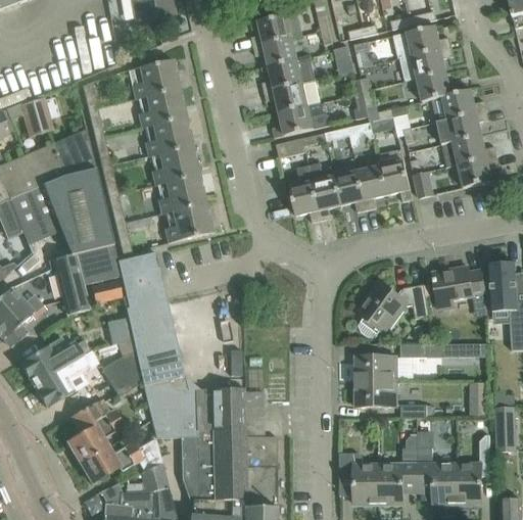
[(0,0),(0,9),(25,0),(0,0)]
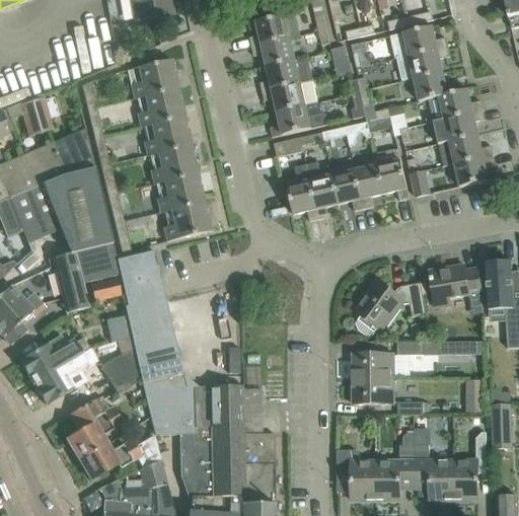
[(131,0),(135,19),(173,13),(170,0),(131,0)]
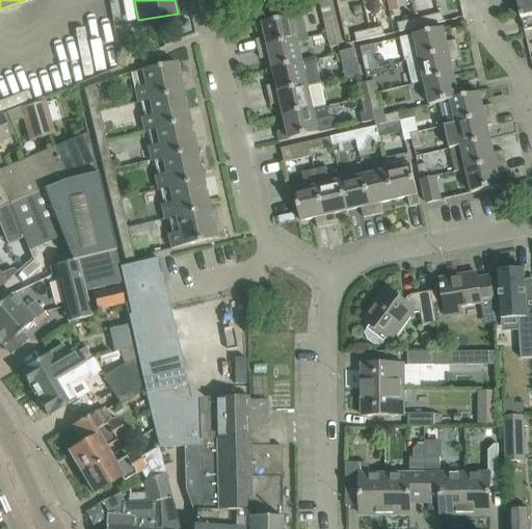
[(517,0),(521,14),(525,28),(531,26),(531,0),(517,0)]
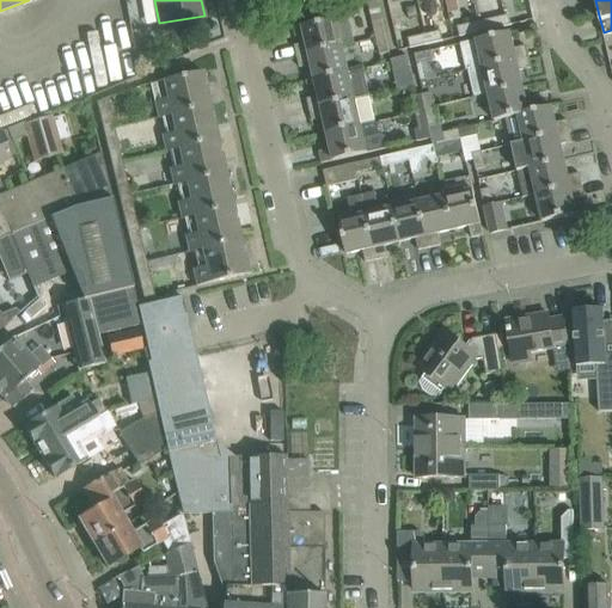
[(297,54),(343,43),(354,41),(348,13),(303,24),(306,41),(294,43),(297,54)]
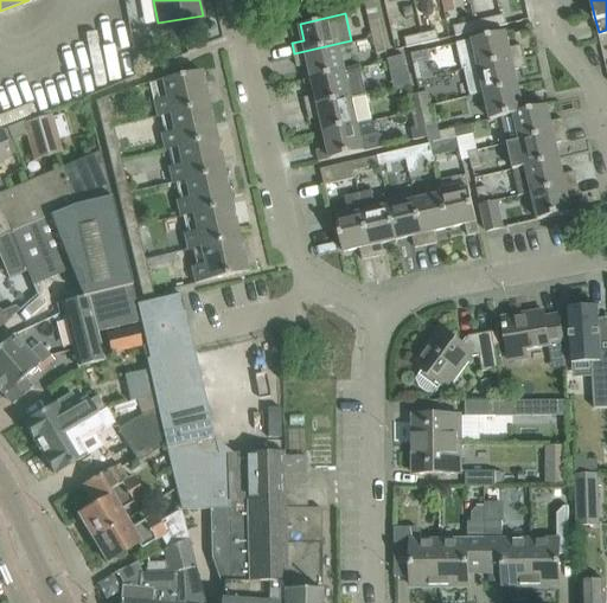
[(499,13),(474,19),(477,29),(502,23),(499,13)]
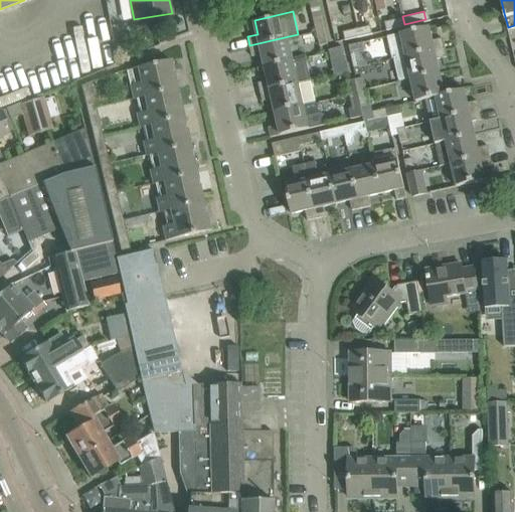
[(317,30),(325,28),(321,14),(313,16),(317,30)]
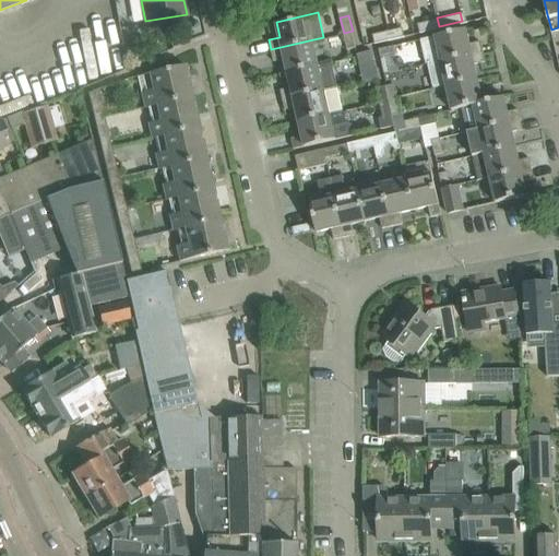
[(418,22),(420,31),(439,26),(437,18),(418,22)]
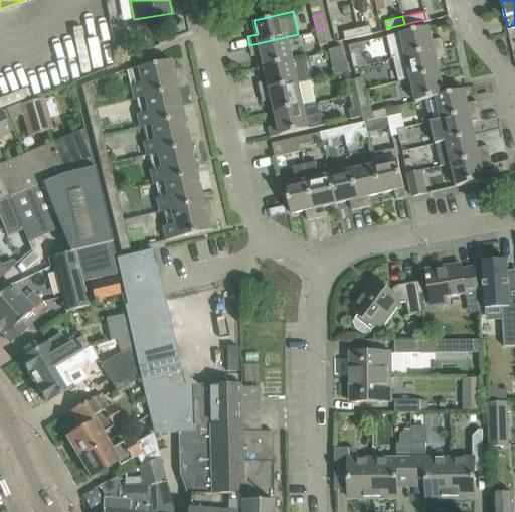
[(74,25),(82,68),(104,64),(96,20),(88,21),(88,23),(74,25)]
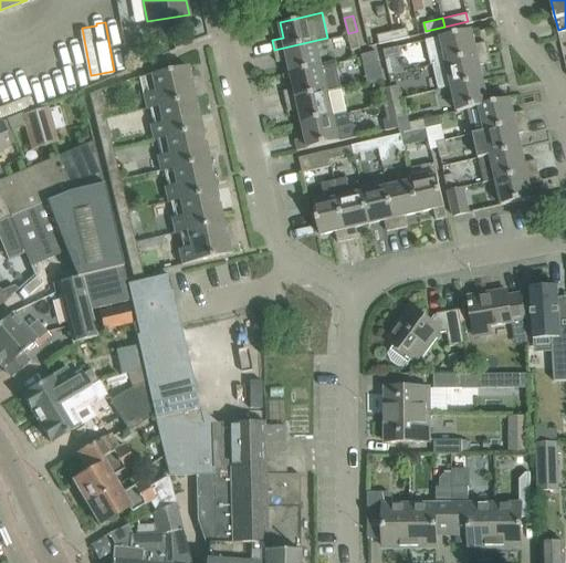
[(407,25),(392,29),(395,39),(409,34),(407,25)]
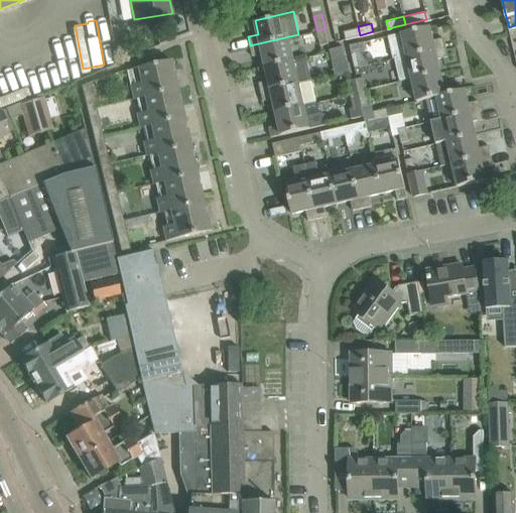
[(433,38),(430,24),(389,34),(394,57),(445,45),(442,36),(433,38)]
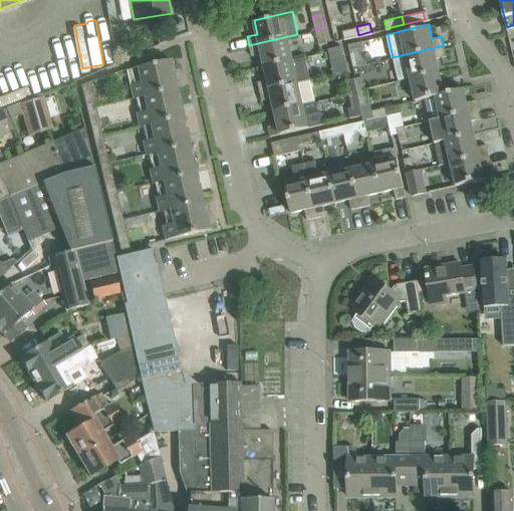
[(344,38),(358,35),(356,26),(342,30),(344,38)]
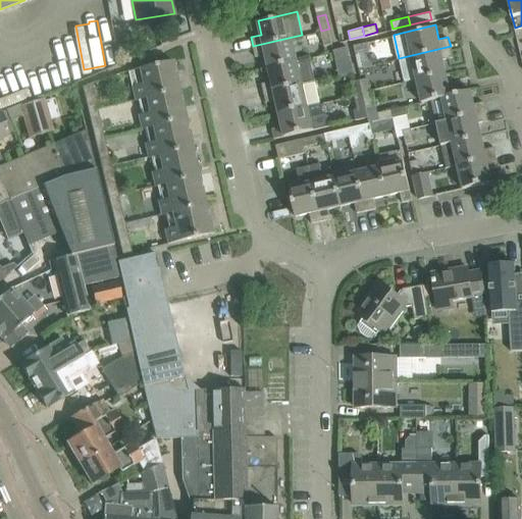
[(324,44),(332,43),(329,29),(321,31),(324,44)]
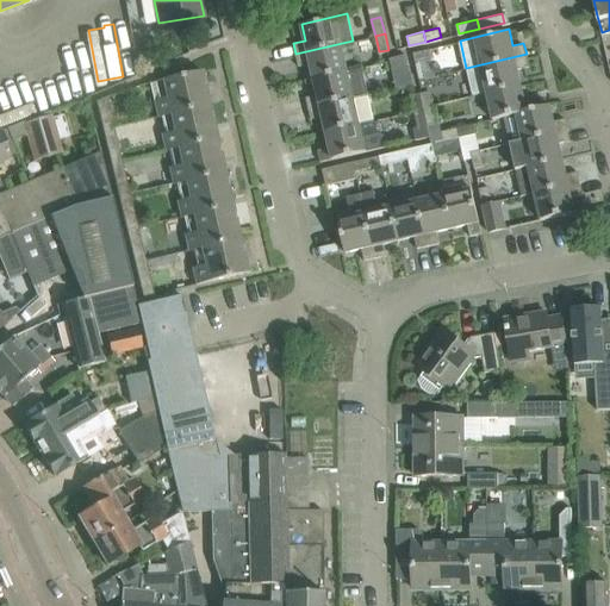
[(342,43),(296,54),(298,64),(310,62),(313,77),(348,69),(342,43)]
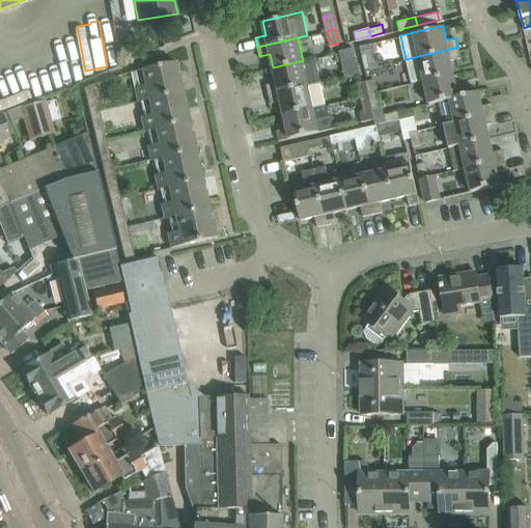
[(375,50),(373,42),(360,45),(362,53),(375,50)]
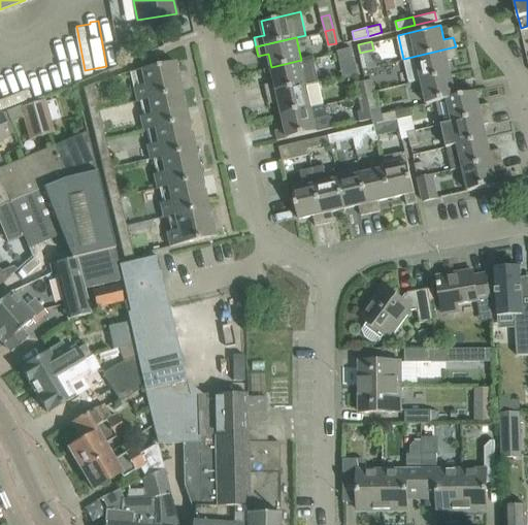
[(352,45),(337,48),(339,58),(354,55),(352,45)]
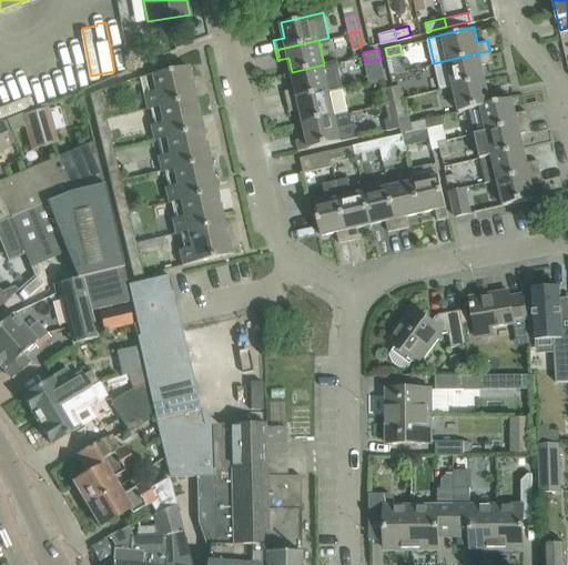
[(440,88),(454,84),(485,78),(482,63),(493,60),(490,50),(434,63),(440,88)]
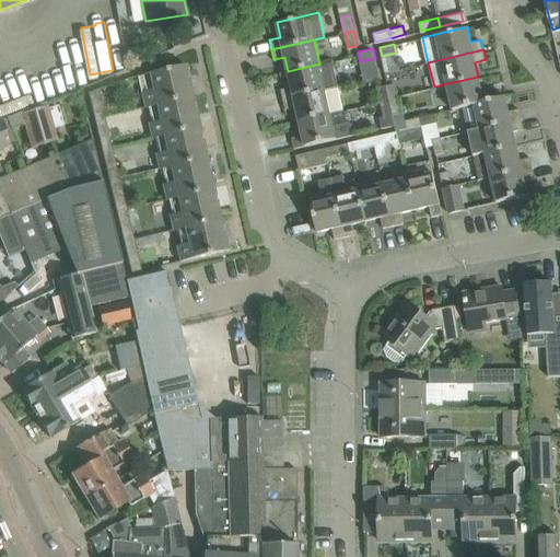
[(319,64),(288,71),(291,85),(280,88),(283,99),(338,85),(333,60),(319,64)]
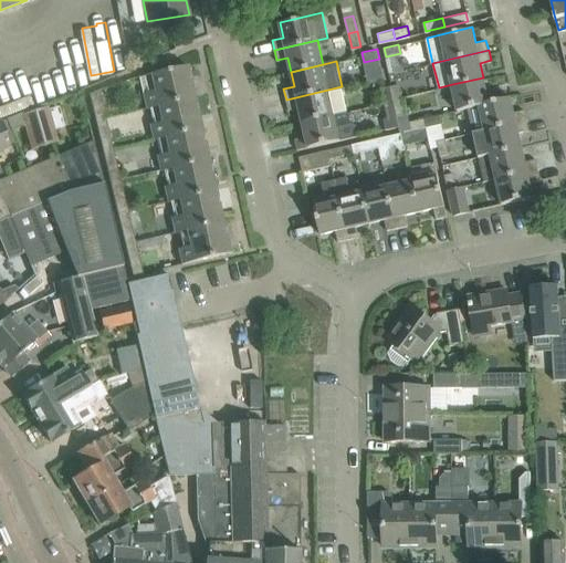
[(139,75),(146,106),(195,95),(187,64),(139,75)]
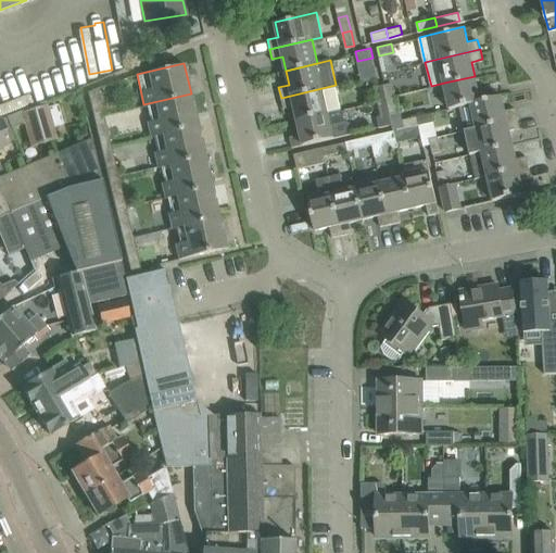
[(478,89),(475,76),(444,83),(450,108),(471,103),(470,102),(491,98),(491,97),(489,87),(478,89)]
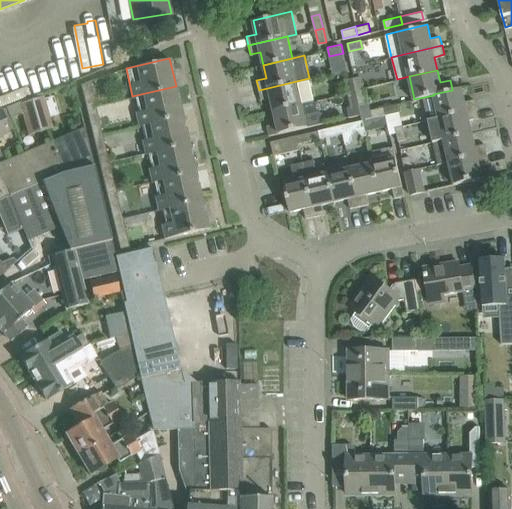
[(360,75),(353,77),(356,90),(363,89),(360,75)]
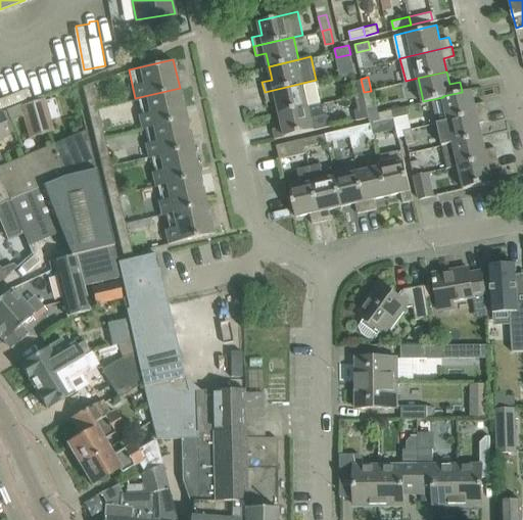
[(355,94),(364,92),(361,79),(352,81),(355,94)]
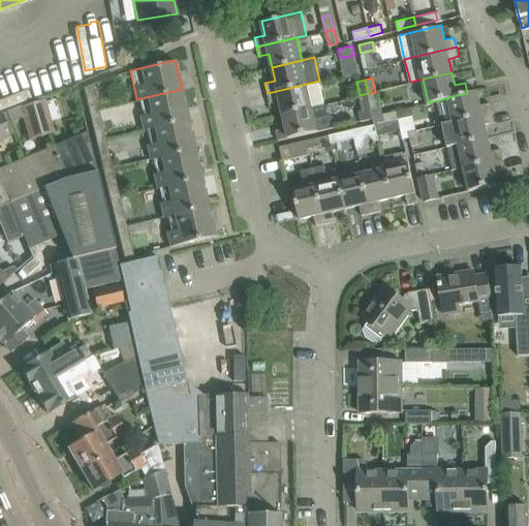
[(282,114),(312,106),(324,103),(319,81),(268,93),(270,102),(279,99),(282,114)]
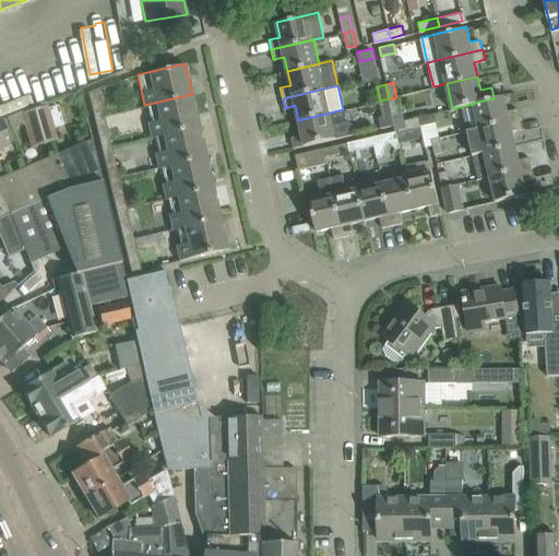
[(87,91),(91,104),(100,101),(98,87),(87,91)]
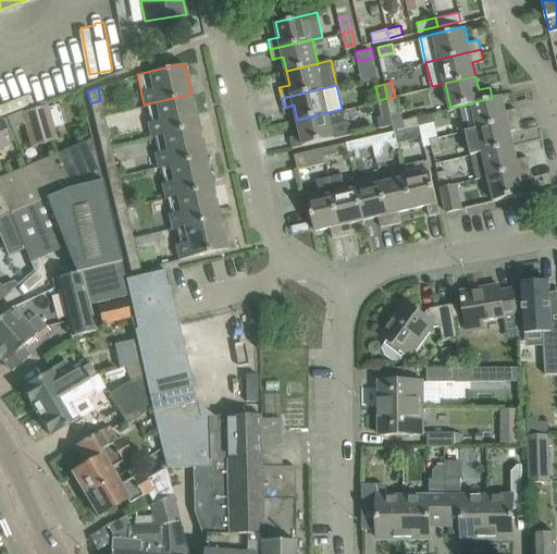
[(148,121),(151,135),(198,124),(192,94),(144,105),(145,106),(148,105),(152,120),(148,121)]
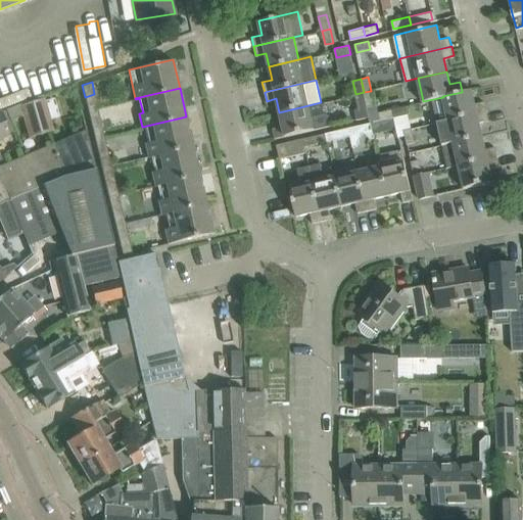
[(16,89),(0,97),(0,106),(20,96),(16,89)]
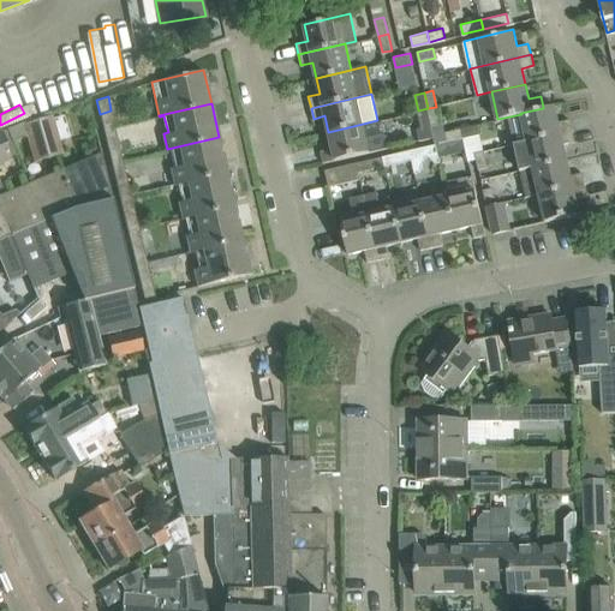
[(521,114),(526,139),(572,129),(569,118),(559,120),(555,105),(543,107),(543,108),(520,113),(521,114)]
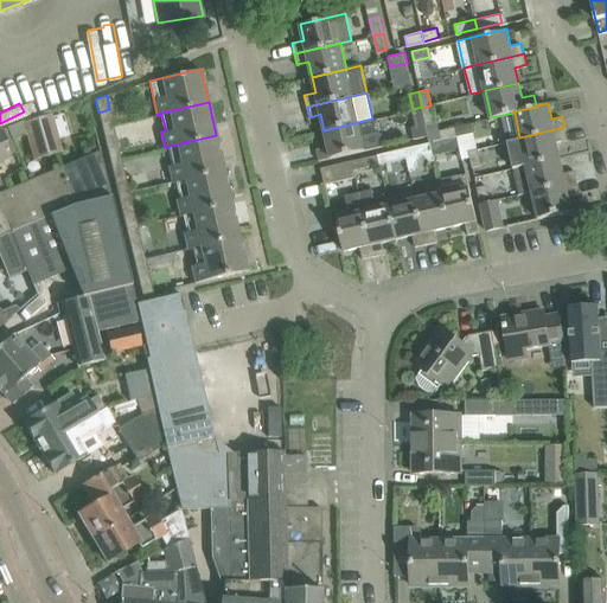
[(434,121),(430,106),(422,107),(426,123),(434,121)]
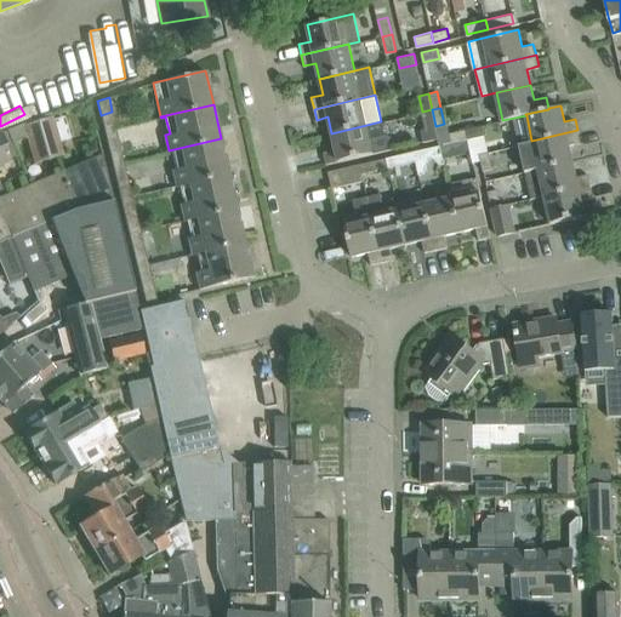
[(422,112),(426,129),(436,126),(432,109),(422,112)]
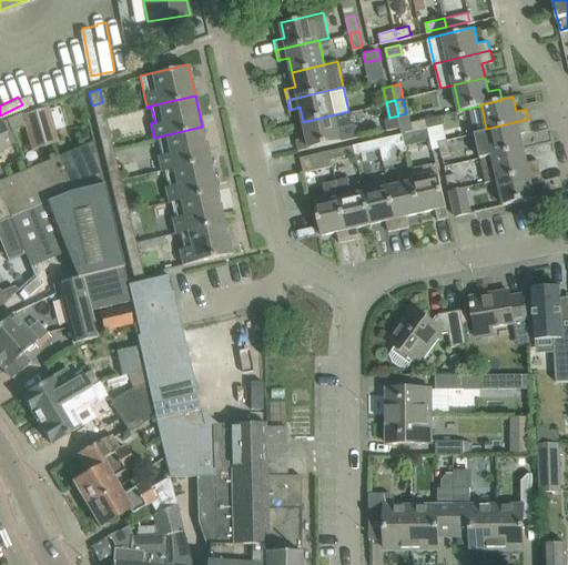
[(92,106),(95,118),(105,115),(102,102),(92,106)]
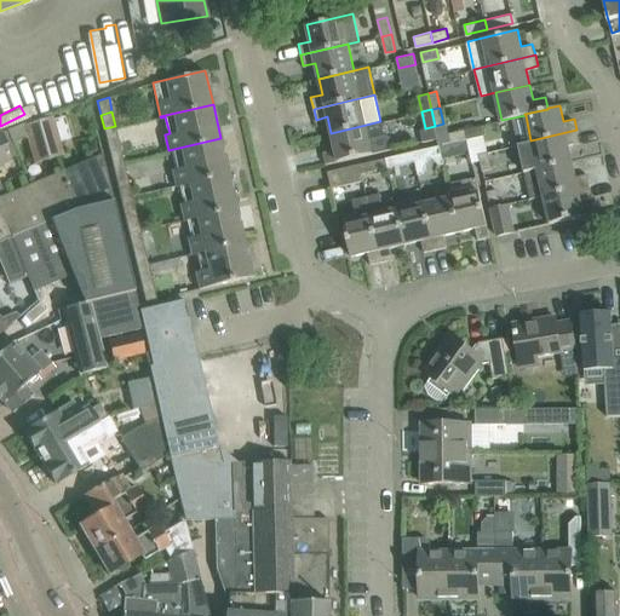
[(22,122),(6,128),(11,143),(26,137),(32,162),(62,155),(52,116),(22,124),(22,122)]
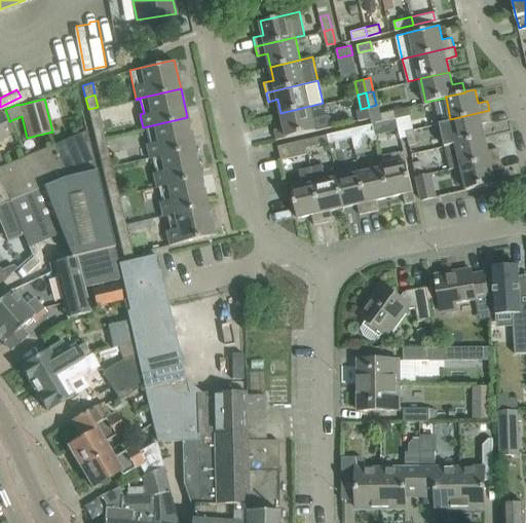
[(329,113),(312,117),(310,106),(280,113),(284,125),(274,128),(276,138),(332,125),(329,113)]
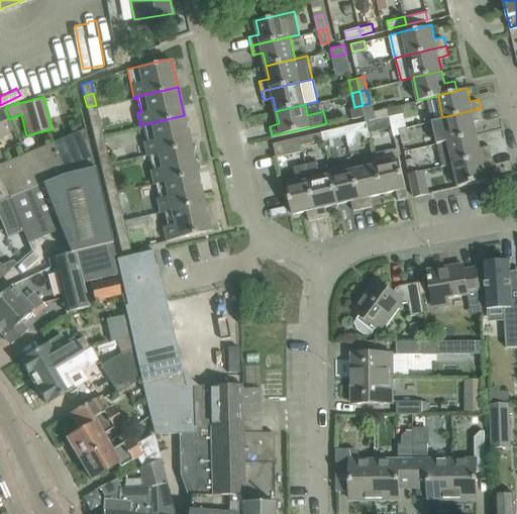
[(390,115),(403,112),(401,104),(388,107),(390,115)]
